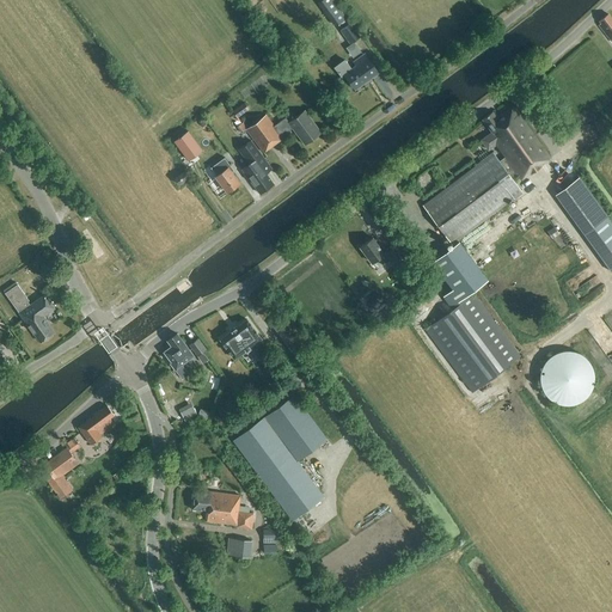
[(332,0),(322,0),(317,4),(335,28),(347,19),(332,0)]
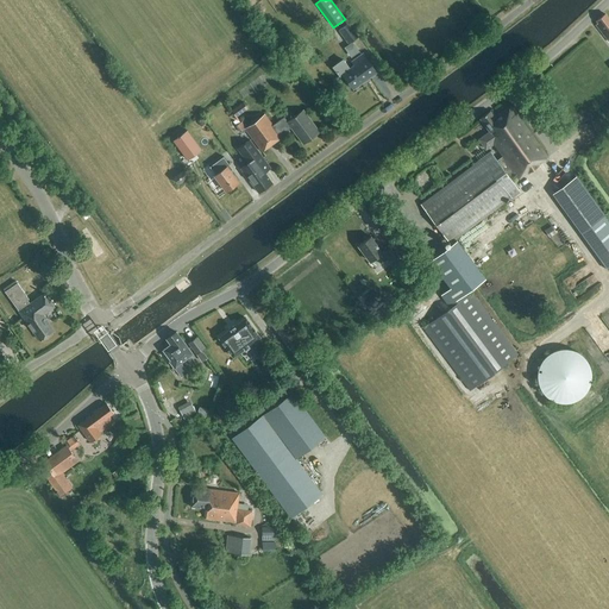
[(608,19),(606,14),(596,22),(598,24),(596,25),(608,43),(608,19)]
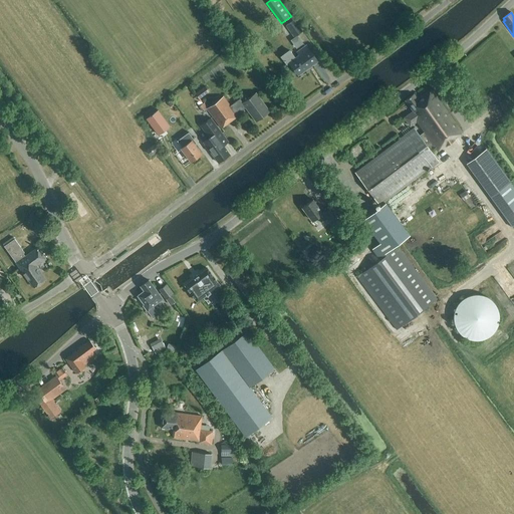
[(295,19),(285,25),(294,37),(303,30),(295,19)]
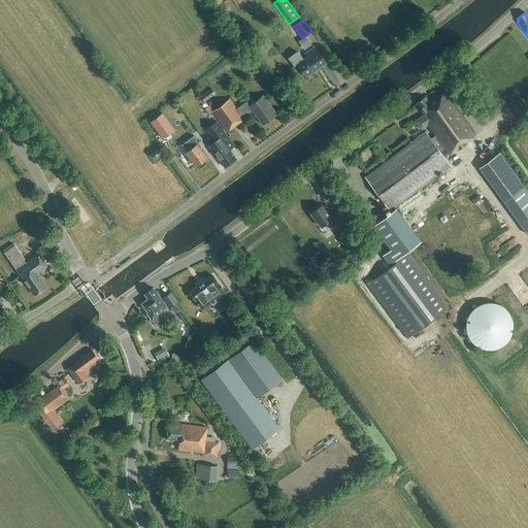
[(326,63),(315,47),(305,54),(307,57),(303,60),(297,52),(288,59),(295,68),(298,66),(306,77),(326,63)]
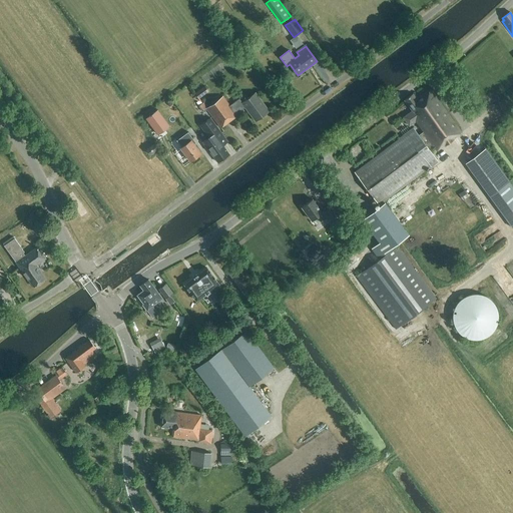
[(208,91),(204,86),(195,93),(199,98),(208,91)]
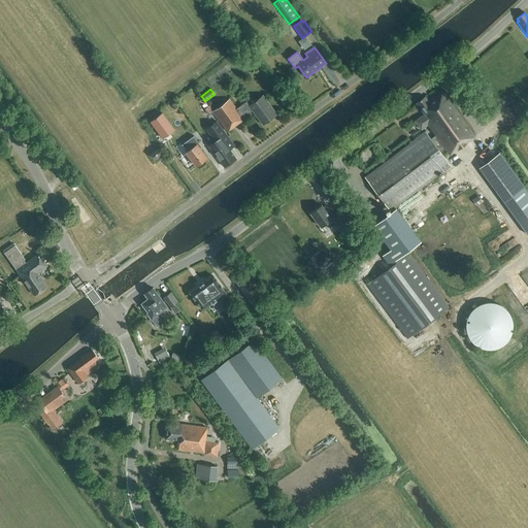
[(397,261),(395,259),(420,240),(394,206),(450,166),(441,155),(447,152),(449,156),(474,137),(442,93),(429,103),(425,97),(416,103),(424,114),(415,122),(421,130),(427,126),(435,136),(431,139),(426,132),(365,177),(391,211),(372,226),(391,250),(383,256),(390,265),(397,261)]
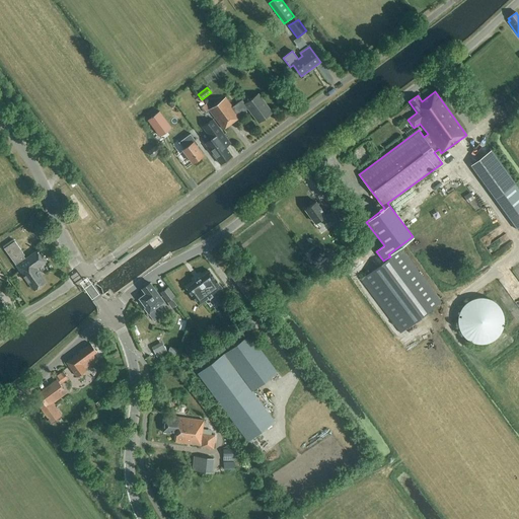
[(272,113),(258,94),(245,103),(242,99),(232,106),(225,97),(209,109),(223,130),(240,118),(238,116),(248,109),(258,123),(272,113)]
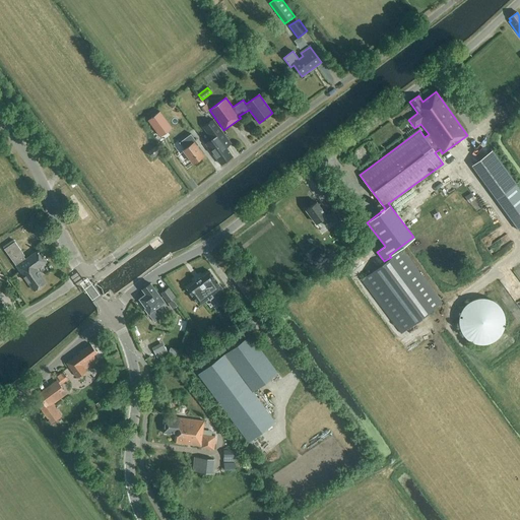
[(158,111),(147,118),(159,135),(171,127),(158,111)]
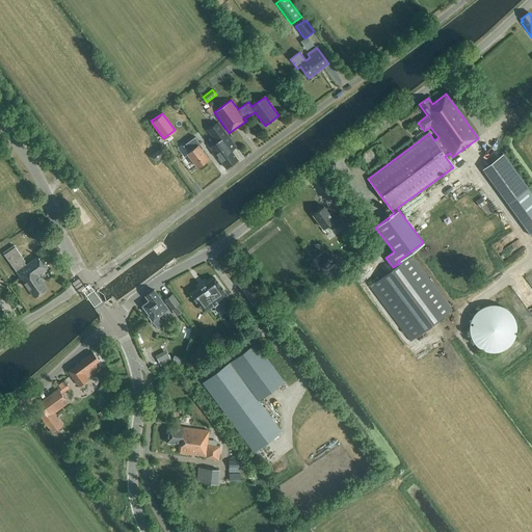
[(237,148),(218,123),(207,131),(216,142),(209,148),(225,169),(238,160),(232,151),(237,148)]
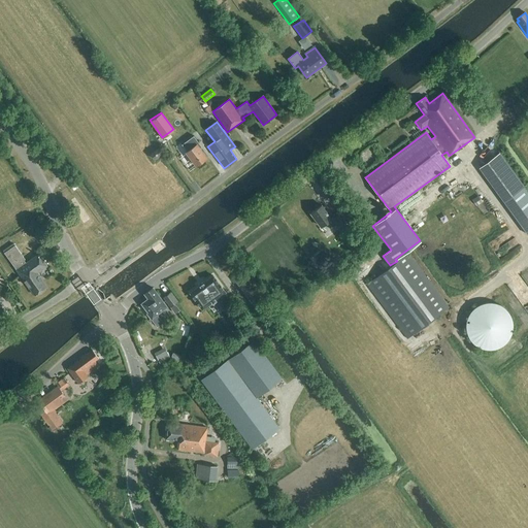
[(194,136),(182,144),(187,152),(186,153),(195,166),(206,158),(199,147),(201,146),(199,143),(194,137),(194,136)]
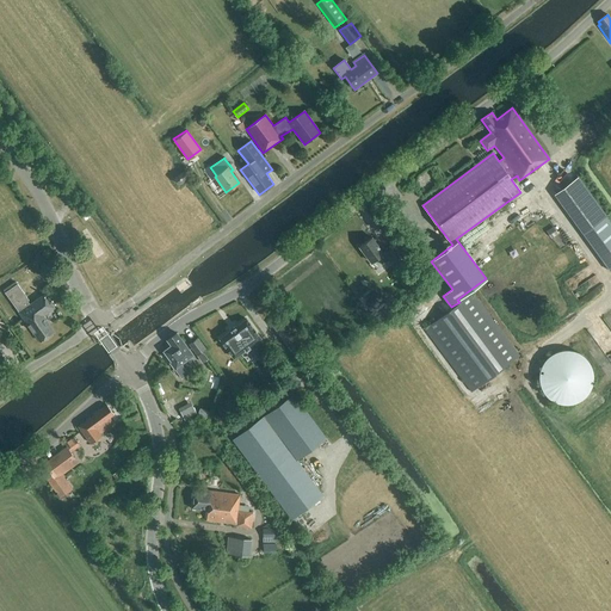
[(178,184),(187,178),(183,173),(174,179),(178,184)]
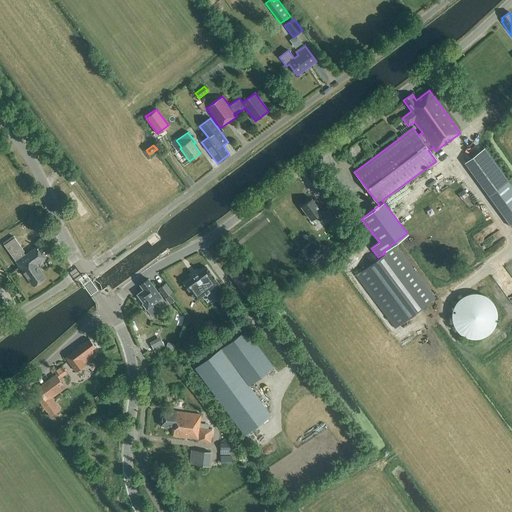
[(489,195),(508,181),(483,148),(464,162),(489,195)]
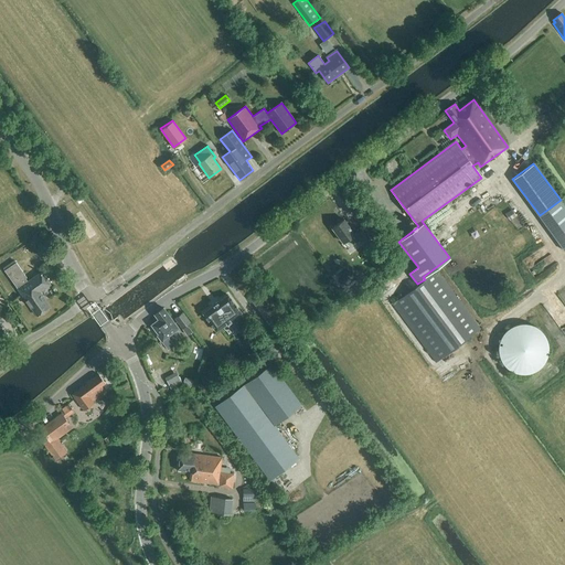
[(564,205),(561,200),(540,215),(564,249),(564,205)]
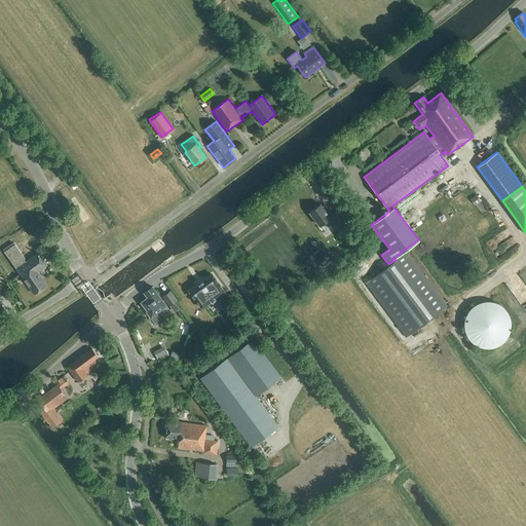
[(478,194),(472,198),(476,204),(482,200),(478,194)]
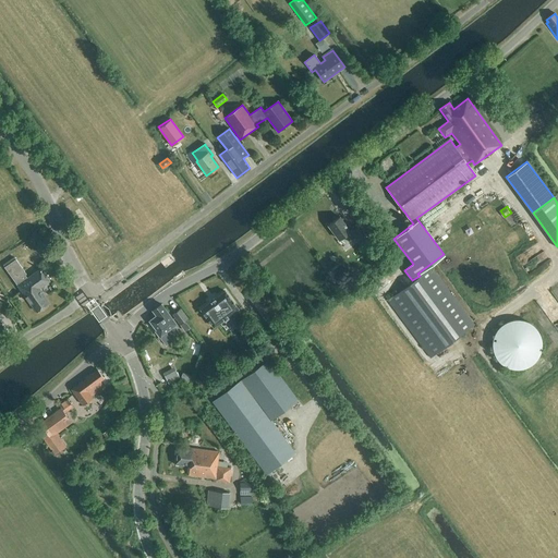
[(350,231),(339,217),(328,226),(339,240),(343,235),(348,242),(356,235),(358,238),(364,233),(358,225),(351,229),(352,230),(350,231)]
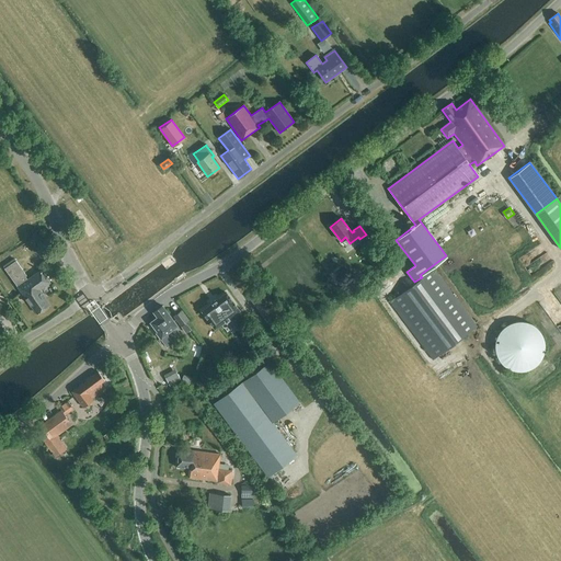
[(373,256),(384,248),(377,240),(367,248),(373,256)]
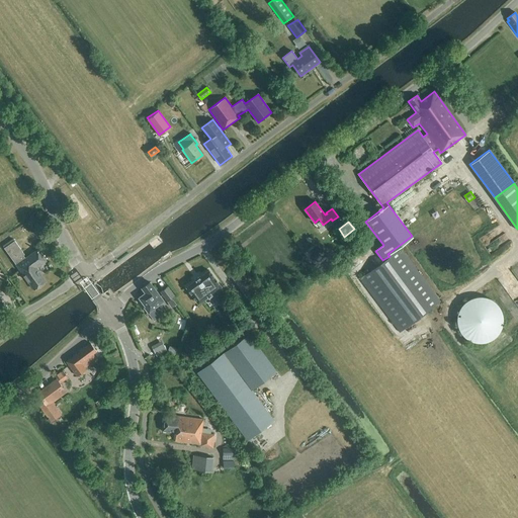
[(25,258),(23,255),(24,254),(14,241),(4,248),(33,290),(46,281),(36,267),(46,261),(37,250),(25,258)]
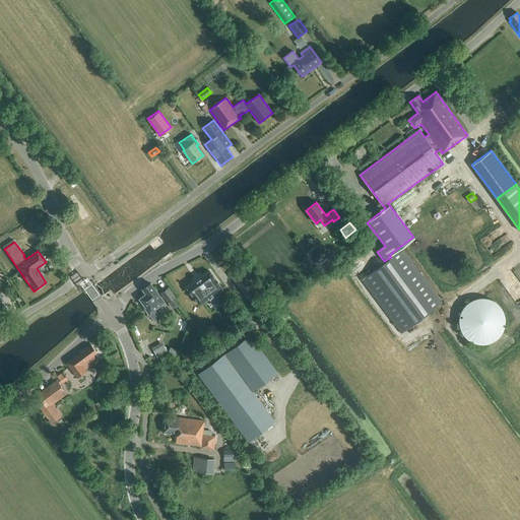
[(401,249),(391,257),(384,261),(361,279),(401,333),(442,304),(401,249)]
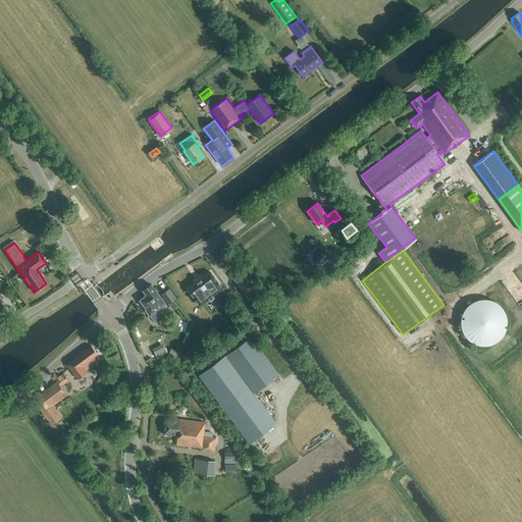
[(188,290),(193,297),(199,306),(222,290),(210,273),(188,290)]
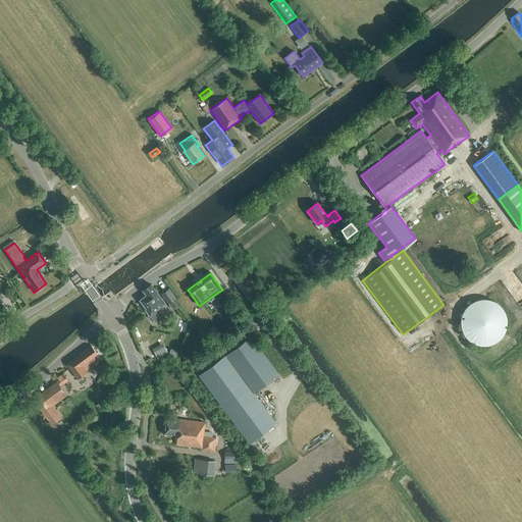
[(154,323),(160,319),(154,311),(164,304),(151,285),(143,292),(146,296),(140,300),(146,309),(145,310),(154,323)]
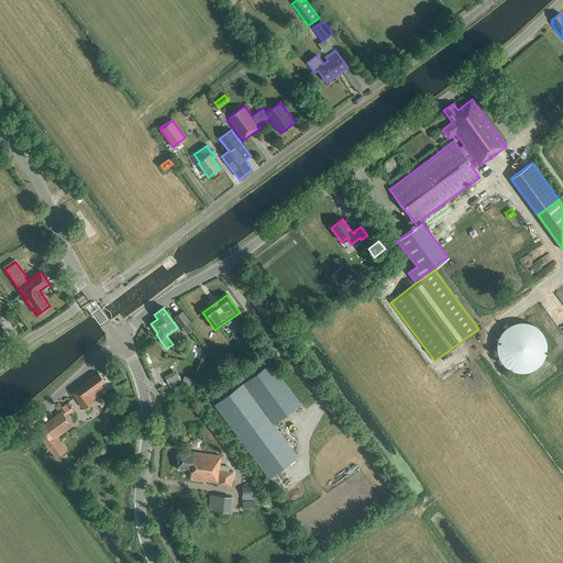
[(186,334),(190,331),(186,324),(189,322),(181,312),(174,318),(186,334)]
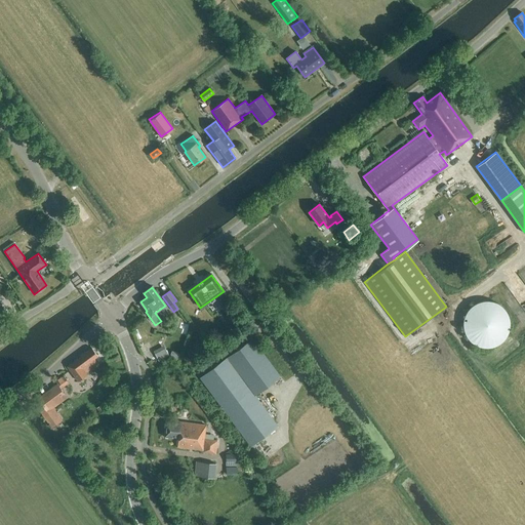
[(472,350),(510,334),(494,296),(456,312),(472,350)]
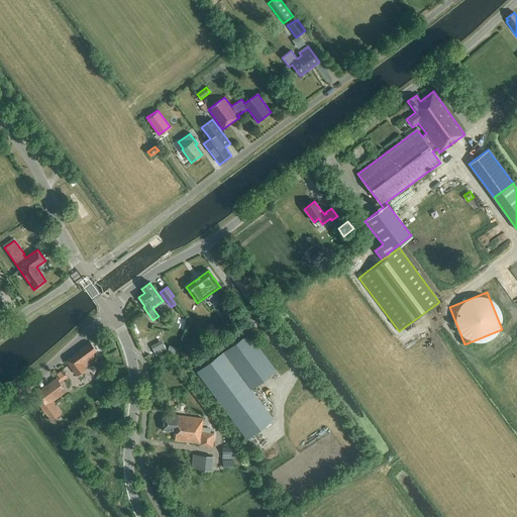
[(246,438),(273,419),(250,390),(275,372),(247,335),(197,372),(246,438)]
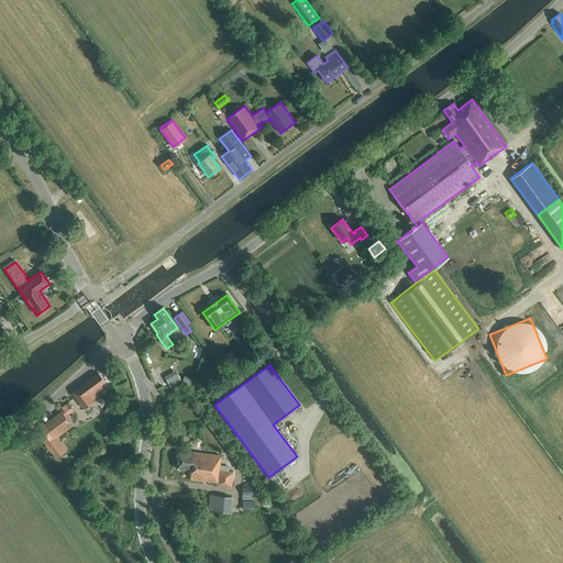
[(181,383),(176,371),(164,376),(170,389),(181,383)]
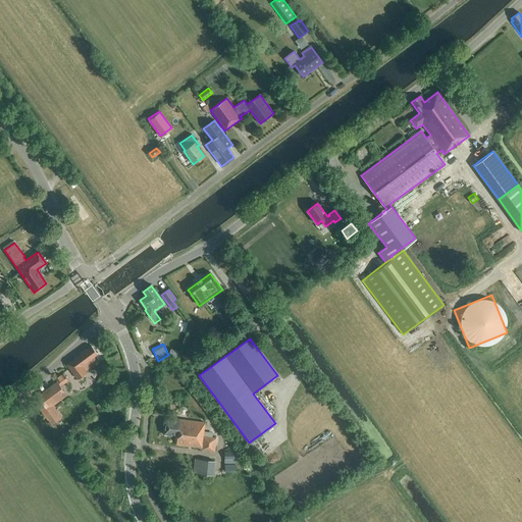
[(97,355),(91,347),(85,351),(85,350),(80,354),(80,355),(74,358),(75,360),(69,364),(73,369),(71,371),(77,379),(86,372),(85,371),(97,362),(94,357),(97,355)]
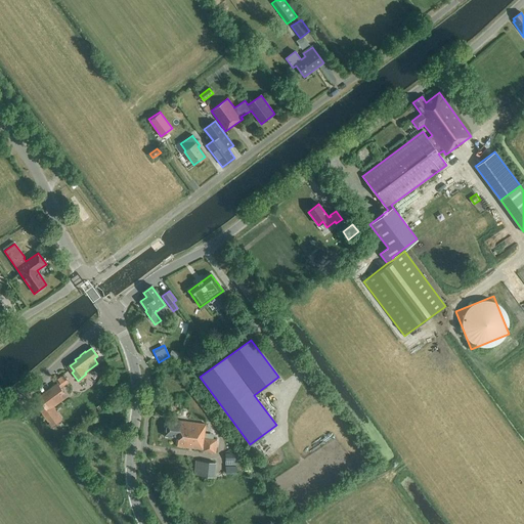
[(39,400),(35,403),(52,428),(63,420),(54,407),(67,397),(57,384),(37,398),(39,400)]
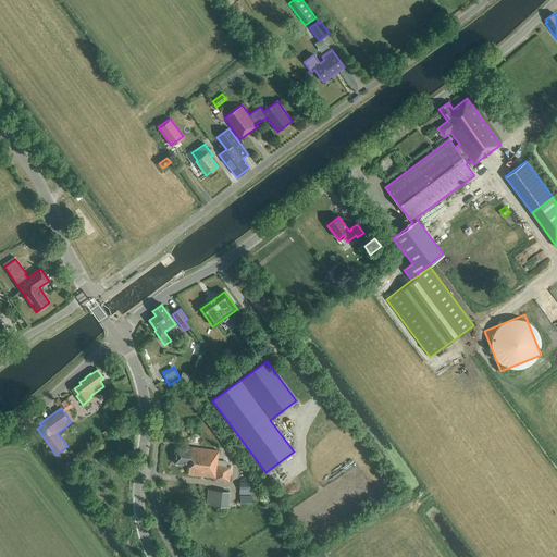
[(189,449),(176,447),(174,463),(189,466),(188,474),(214,478),(214,479),(229,481),(231,467),(226,467),(227,462),(217,461),(218,450),(190,447),(189,449)]
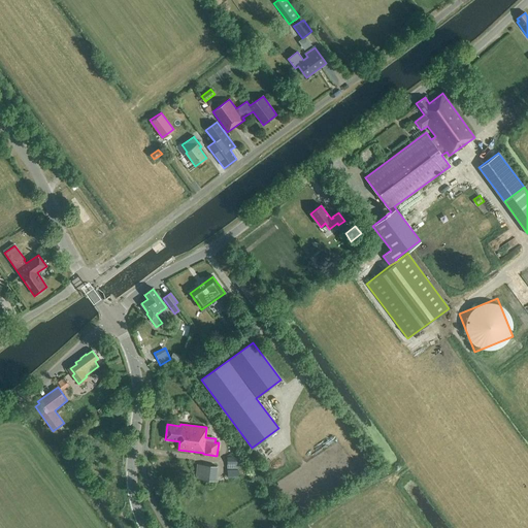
[(227,457),(227,469),(238,470),(238,457),(227,457)]
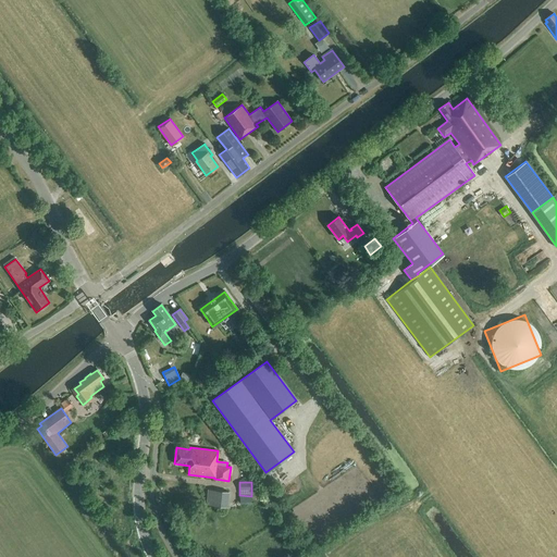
[(209,489),(208,504),(227,506),(229,490),(209,489)]
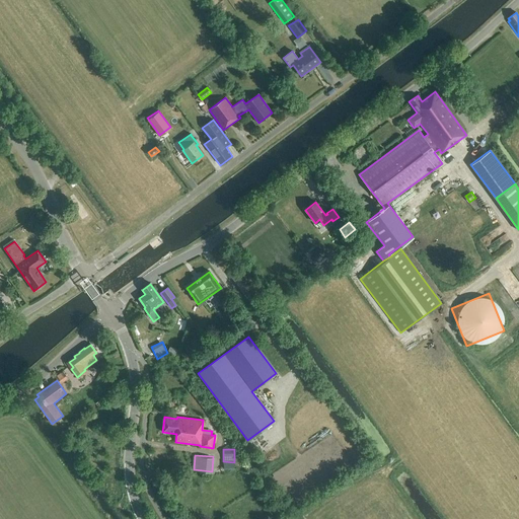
All buildings are outlined.
